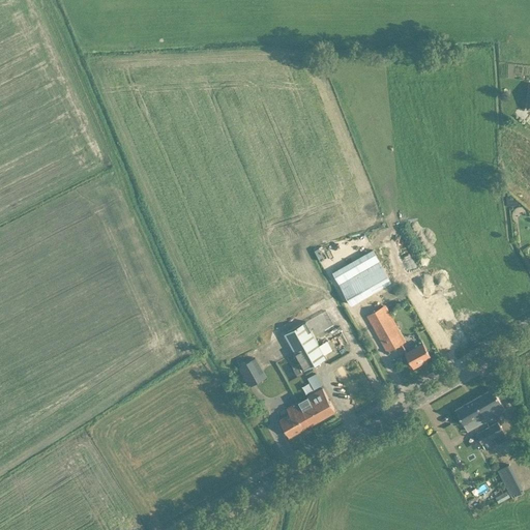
[(351,304),(391,281),(373,248),(332,272),(351,304)]
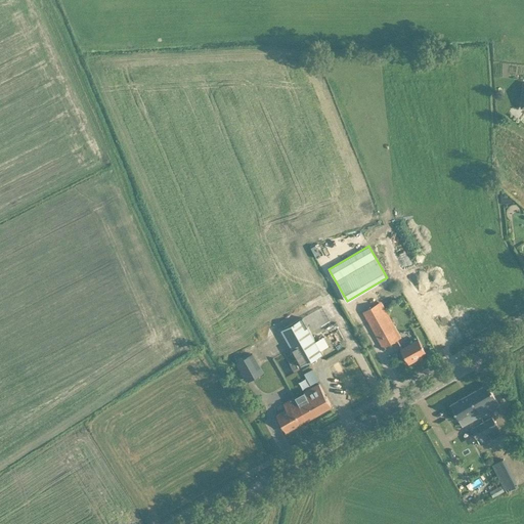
[(412,276),(408,278),(415,290),(419,288),(412,276)]
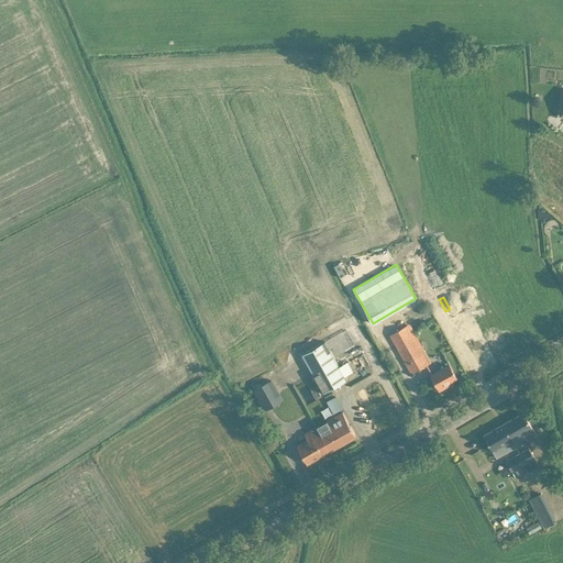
[(412,373),(430,363),(408,324),(390,334),(412,373)]
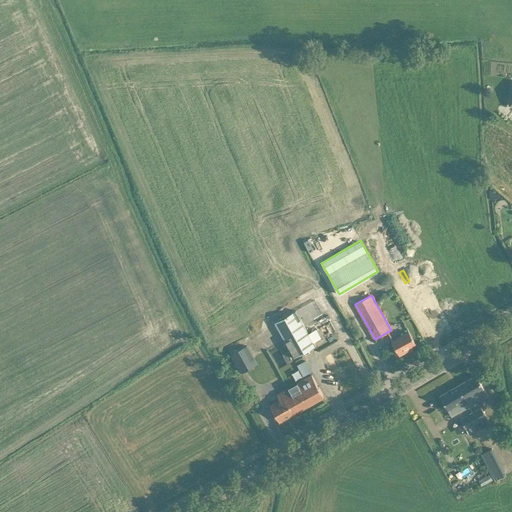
[(306,328),(284,340),(294,358),(316,345),(306,328)]
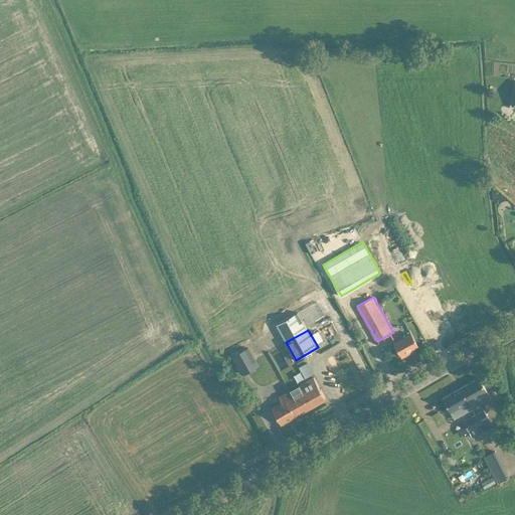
[(394,343),(397,347),(401,356),(408,352),(407,351),(417,345),(412,336),(411,334),(394,343)]
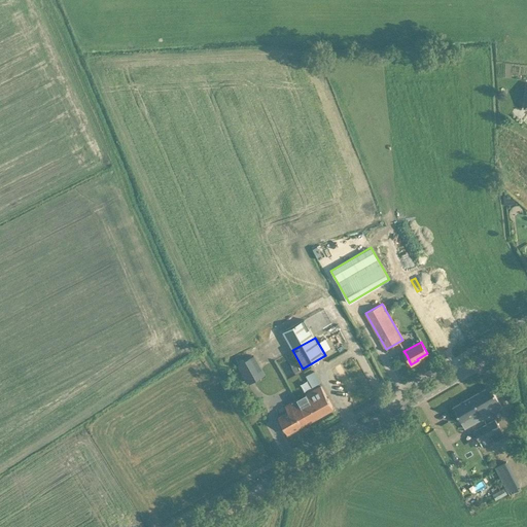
[(247,384),(265,374),(254,355),(237,364),(247,384)]
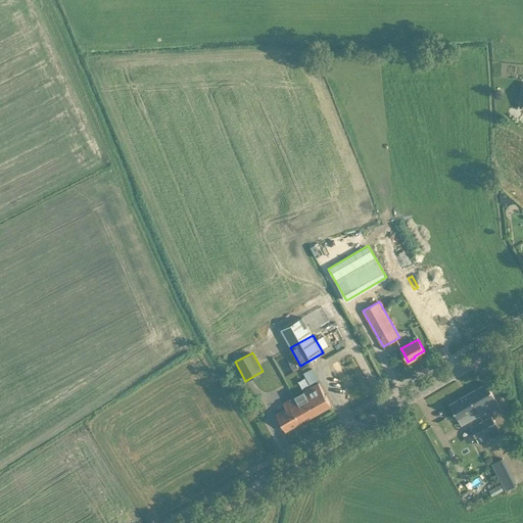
[(310,383),(319,378),(313,367),(303,372),(310,383)]
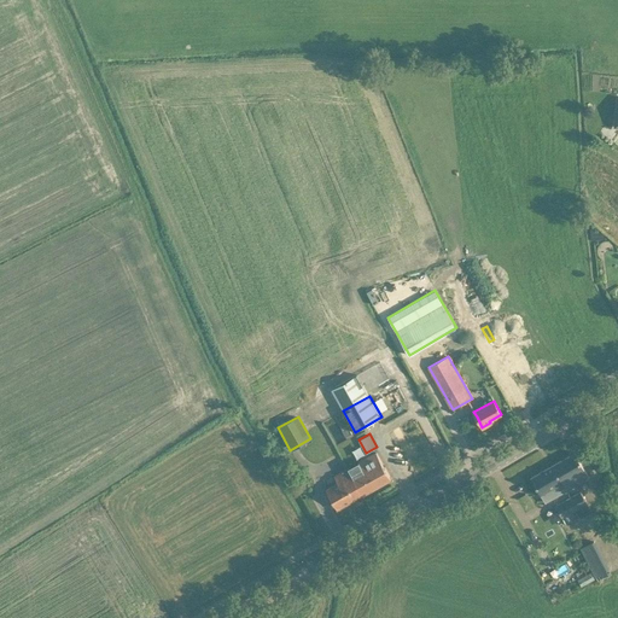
[(377,453),(348,468),(362,495),(391,479),(377,453)]
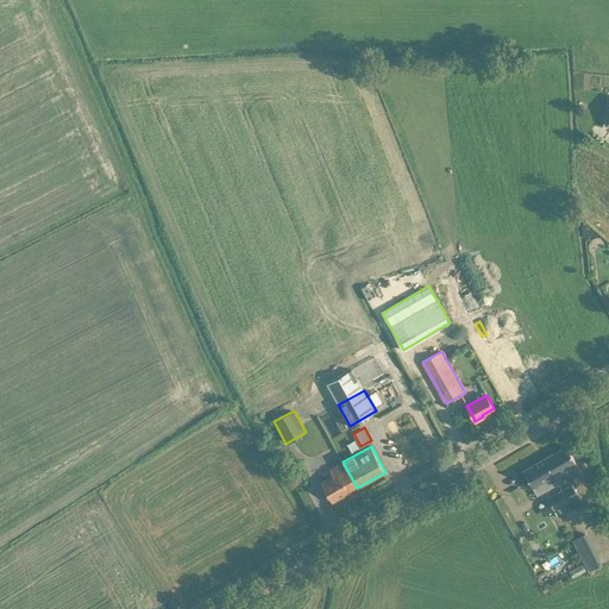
[(566,446),(545,458),(559,483),(581,470),(566,446)]
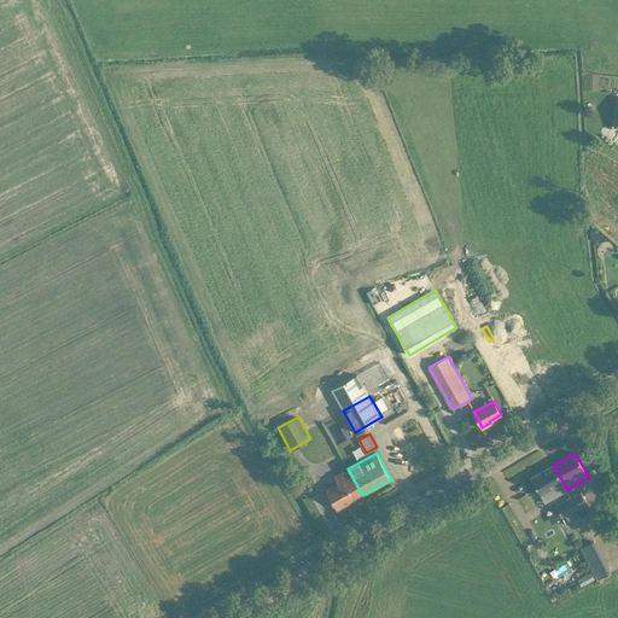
[(531,477),(537,488),(541,495),(546,502),(567,490),(553,465),(531,477)]
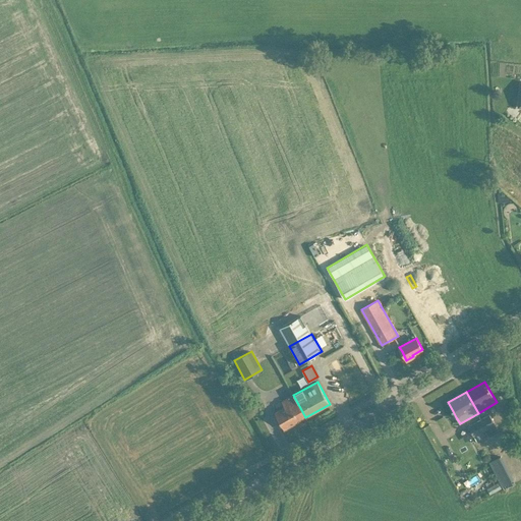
[(275,412),(279,420),(284,429),(305,417),(293,395),(282,401),(285,407),(275,412)]
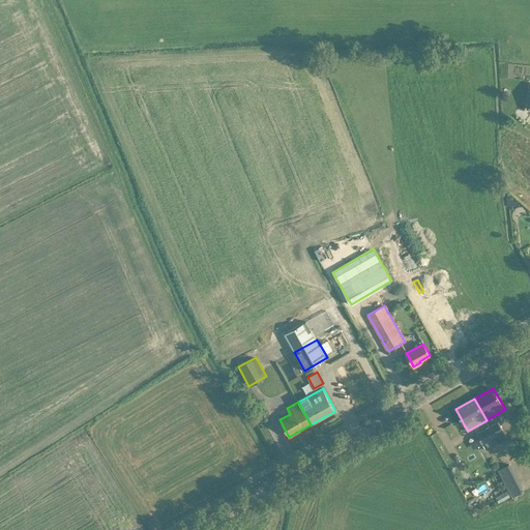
[(497,421),(487,427),(497,444),(507,438),(497,421)]
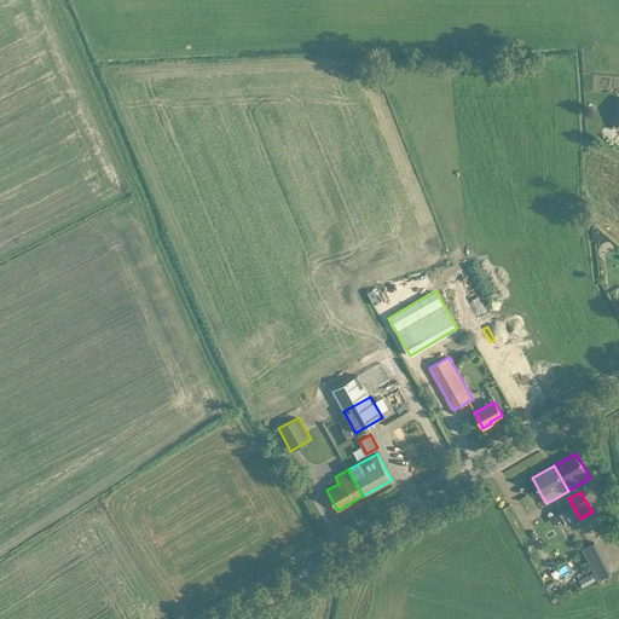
[(580,519),(568,498),(555,507),(566,526),(580,519)]
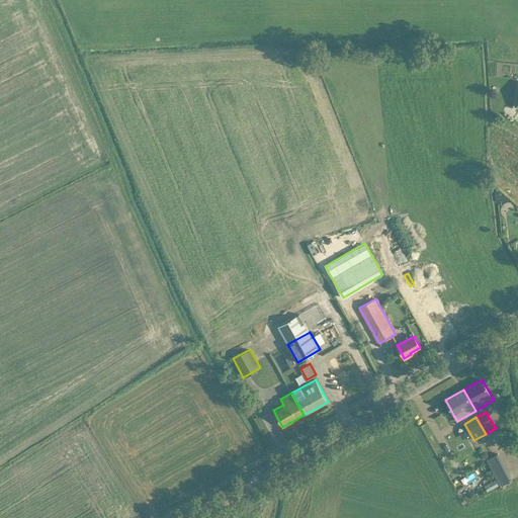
[(487,459),(501,487),(513,481),(499,453),(487,459)]
